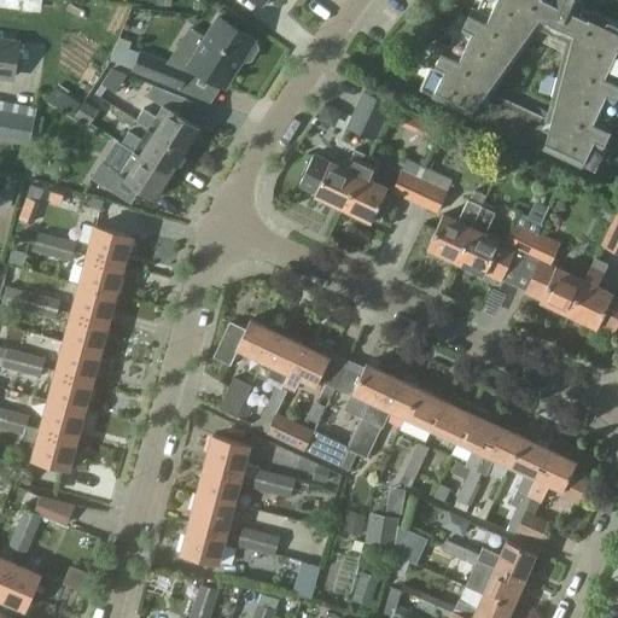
[(435,65),(430,64),(419,87),(470,110),(470,109),(476,111),(462,128),(462,129),(535,163),(536,162),(541,143),(546,145),(546,146),(595,169),(606,146),(602,144),(612,123),(608,121),(617,100),(614,98),(617,89),(617,23),(578,5),(581,0),(479,0),(476,9),(472,6),(462,27),(458,25),(448,46),(444,45),(435,65)]
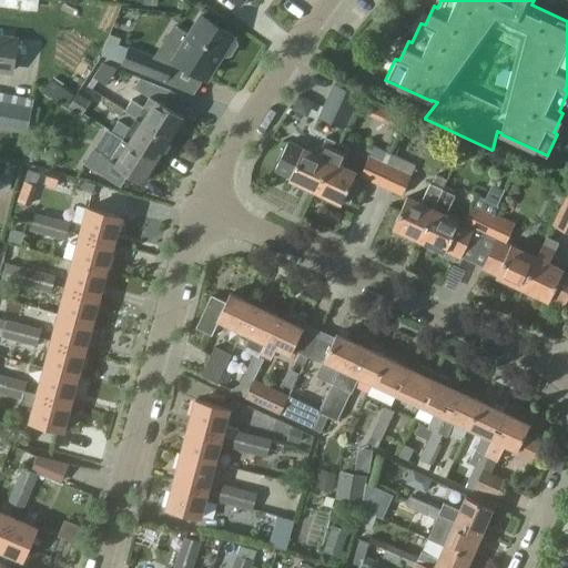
[(205,80),(222,54),(225,57),(231,56),(237,44),(236,39),(232,38),(233,36),(201,16),(173,59),(205,80)]
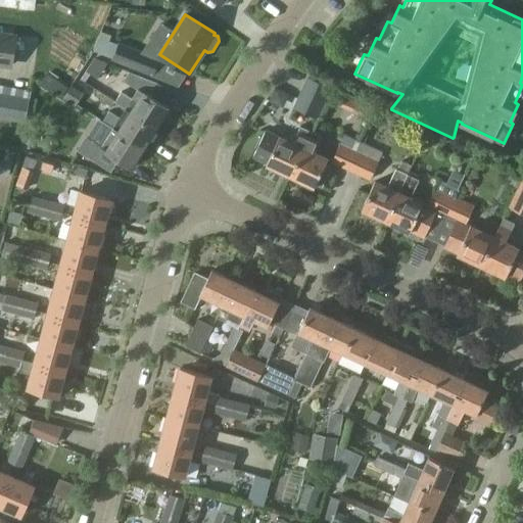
[(19,35),(0,31),(0,66),(13,68),(19,35)]
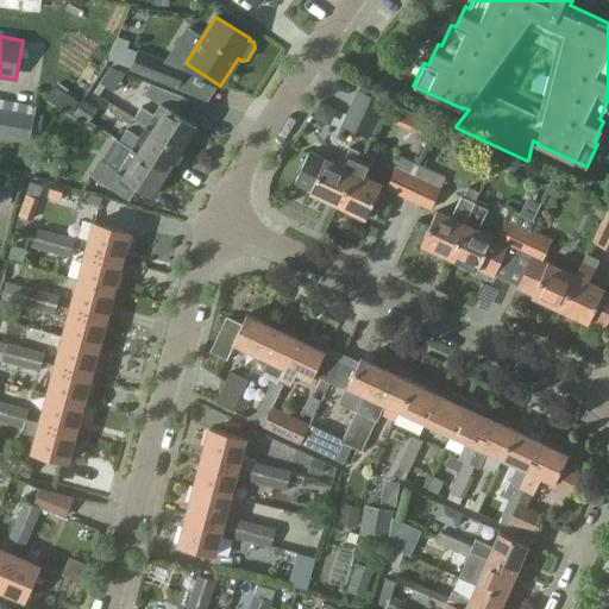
[(118,66),(123,49),(107,44),(102,60),(118,66)]
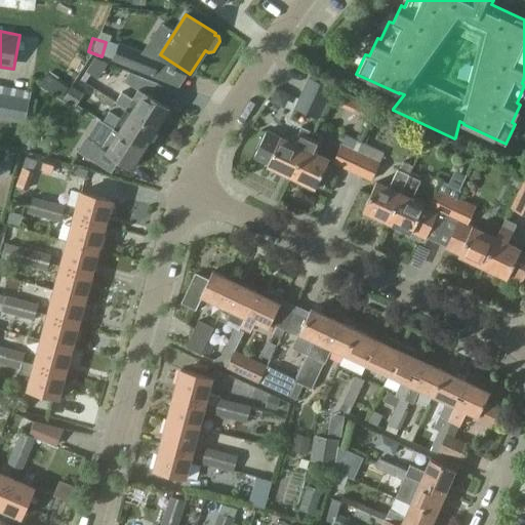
[(118,42),(112,61),(154,77),(161,58),(118,42)]
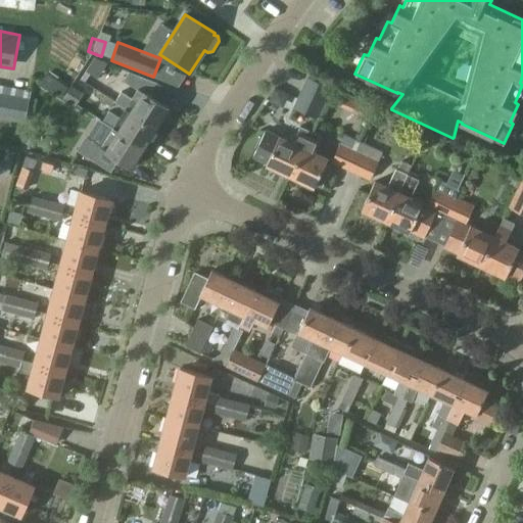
[(125,107),(155,128),(169,107),(152,97),(157,83),(129,72),(123,81),(136,89),(131,97),(122,91),(114,101),(125,107)]
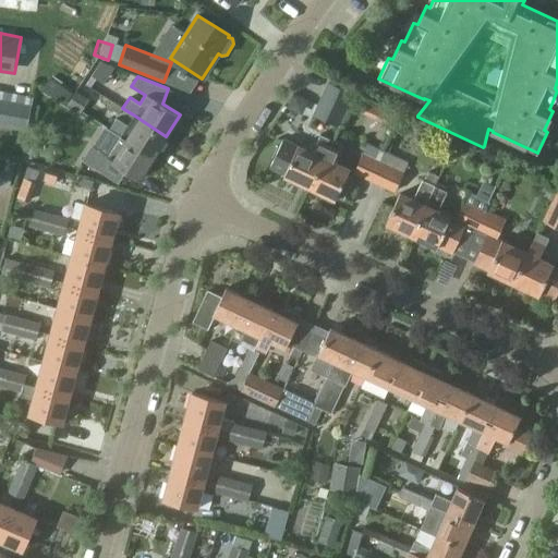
[(57,102),(63,94),(44,80),(37,88),(57,102)]
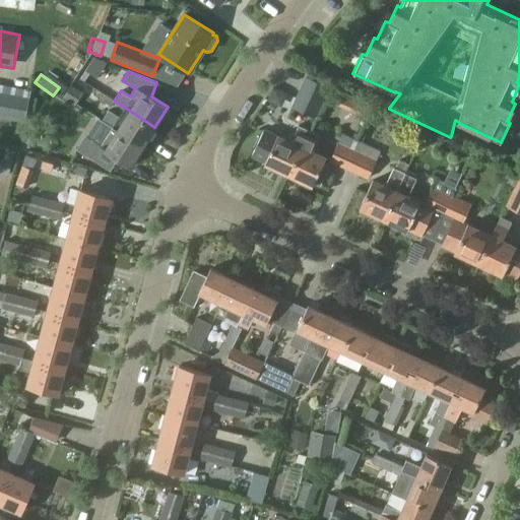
[(326,85),(304,76),(291,106),(314,116),(326,85)]
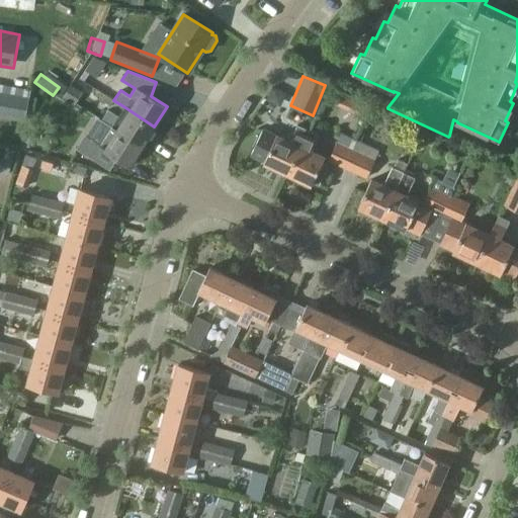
[(74,104),(81,92),(69,85),(62,96),(74,104)]
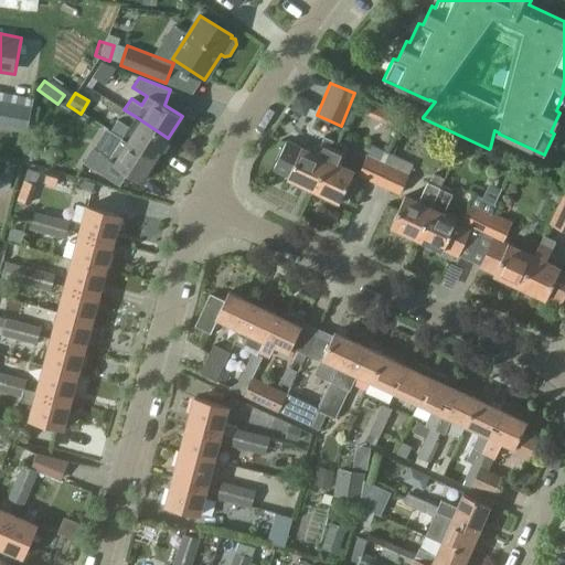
[(360,112),(401,131),(409,114),(368,94),(360,112)]
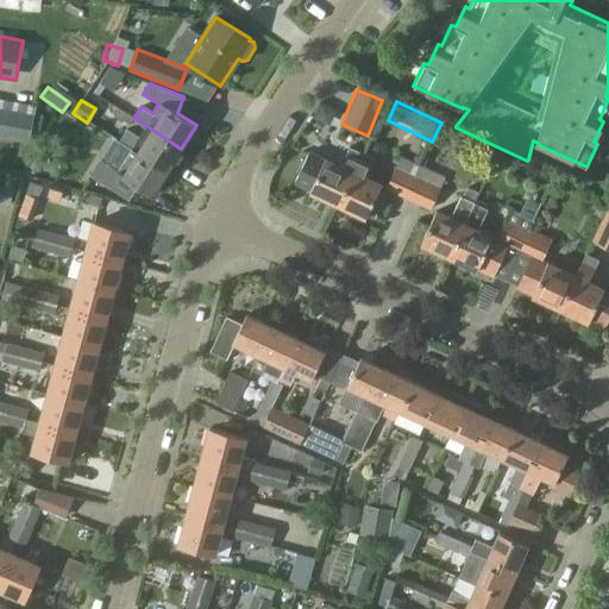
[(0,110),(0,138),(27,144),(32,117),(0,110)]
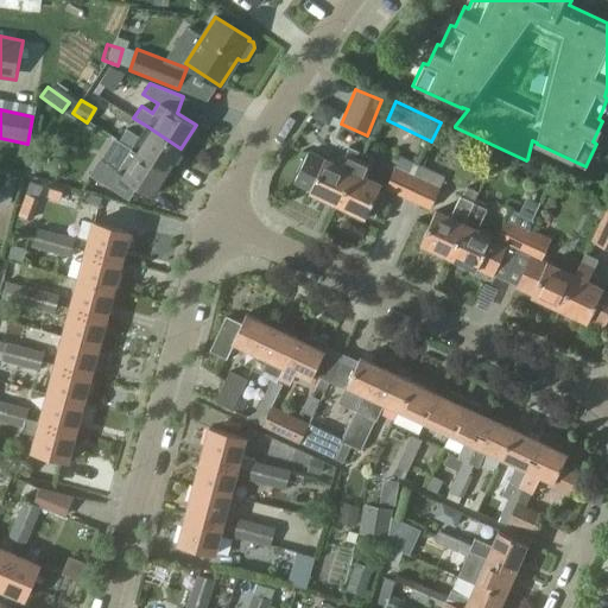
[(166,172),(181,149),(145,125),(138,135),(126,128),(119,141),(131,149),(130,150),(166,172)]
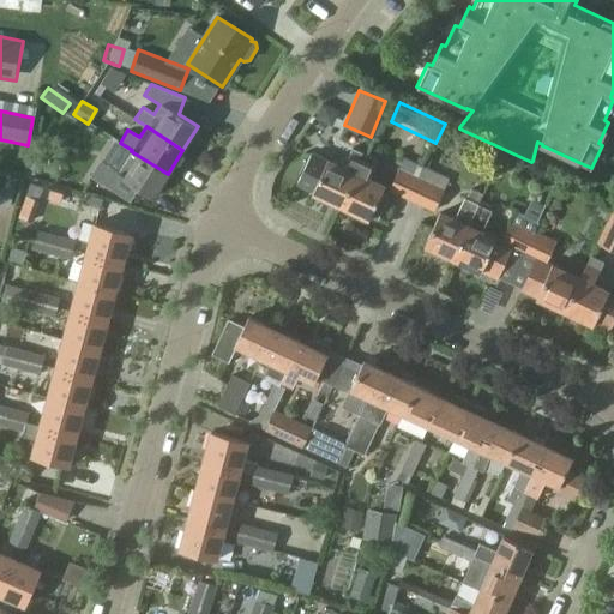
[(338,205),(362,152),(351,148),(343,167),(327,161),(327,160),(311,152),(296,184),(313,192),(312,193),(338,205)]
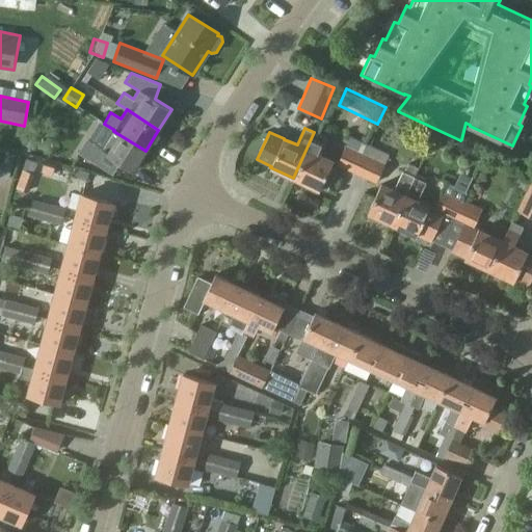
[(133,170),(145,151),(113,131),(103,149),(88,139),(81,152),(109,169),(115,159),(133,170)]
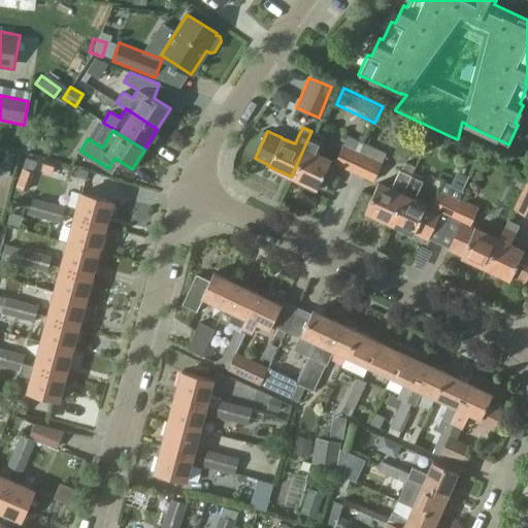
[(311,131),(291,176),(317,189),(318,186),(325,189),(333,170),(327,167),(330,160),(317,154),(325,137),(311,131)]
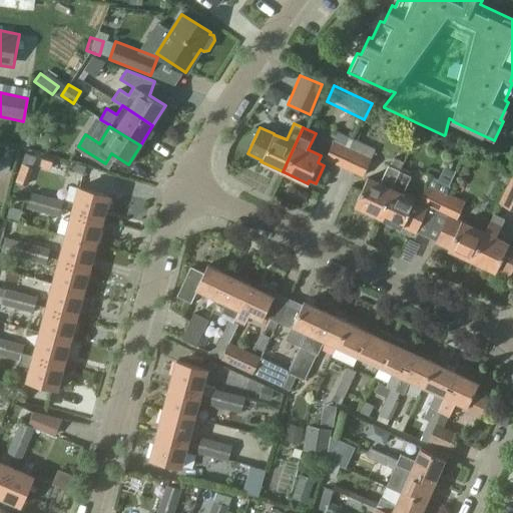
[(343,167),(356,140),(338,131),(324,159),(343,167)]
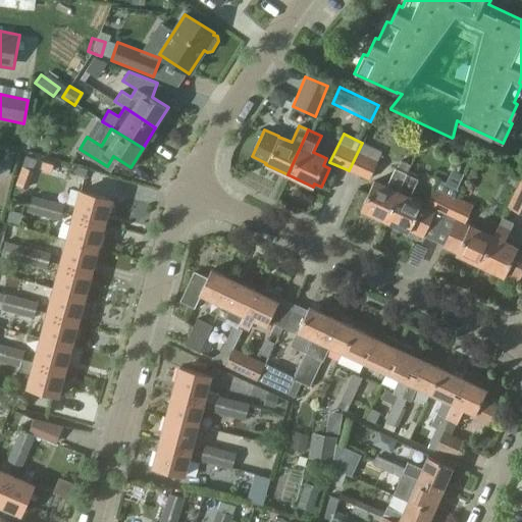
[(362,143),(349,170),(368,179),(381,152),(362,143)]
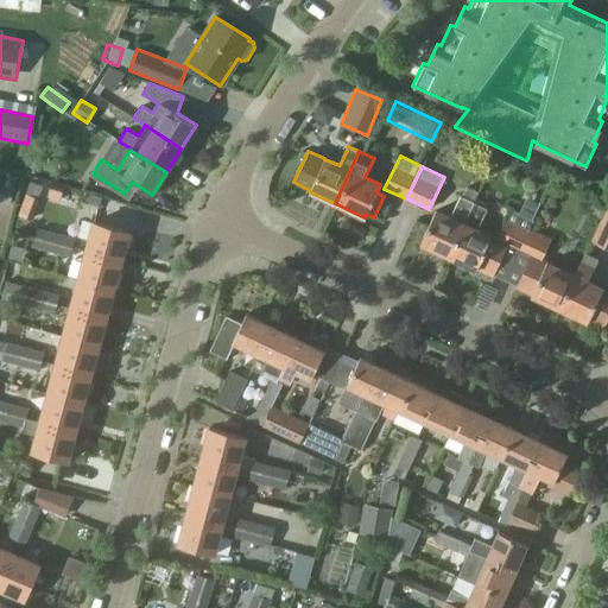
[(31,182),(19,215),(31,219),(33,213),(38,214),(39,209),(35,207),(43,187),(31,182)]
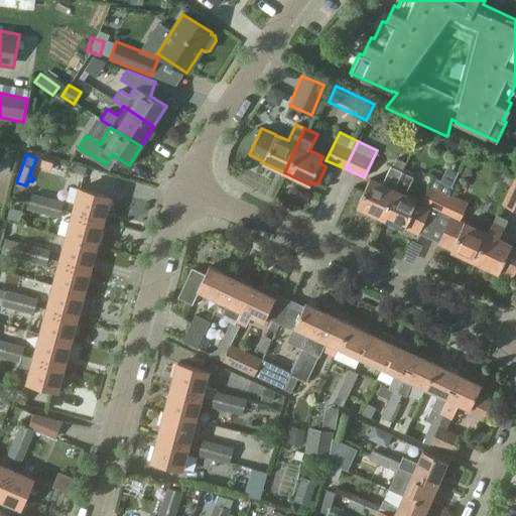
[(50,170),(53,159),(43,156),(40,167),(50,170)]
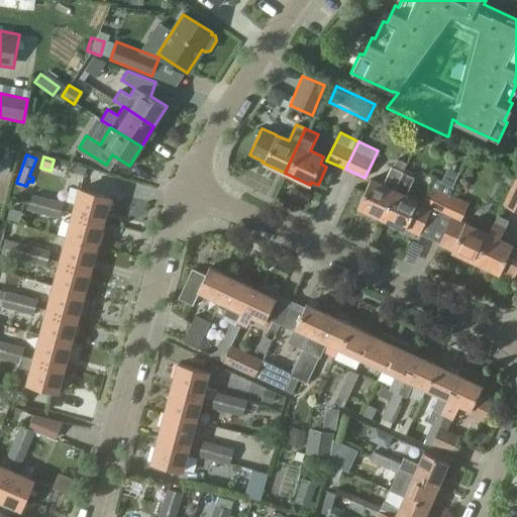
[(380,217),(401,171),(391,166),(382,185),(370,179),(357,207),(380,217)]
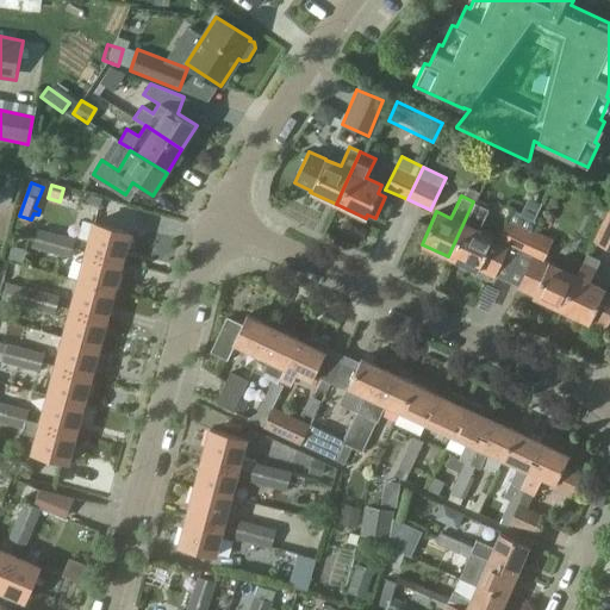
[(531,228),(533,229),(536,222),(512,210),(497,240),(493,237),(492,237),(478,231),(489,209),(473,201),(448,256),(477,271),(478,268),(495,275),(508,247),(520,253),(531,228)]
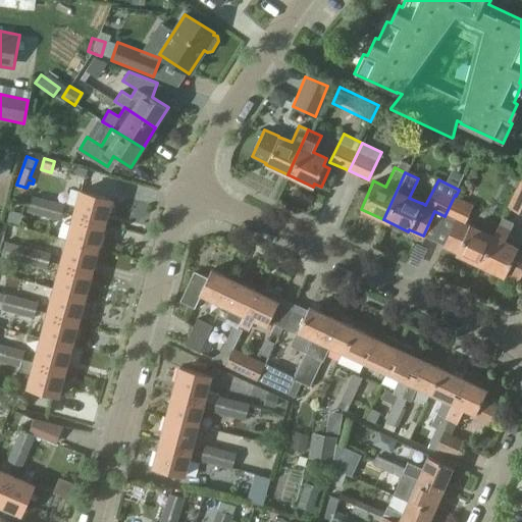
[(521,180),(518,189),(509,207),(521,213),(521,180)]
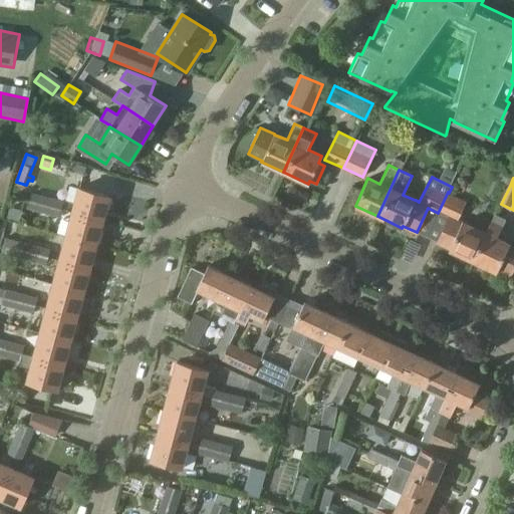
[(72,212),(102,220),(108,196),(78,188),(72,212)]
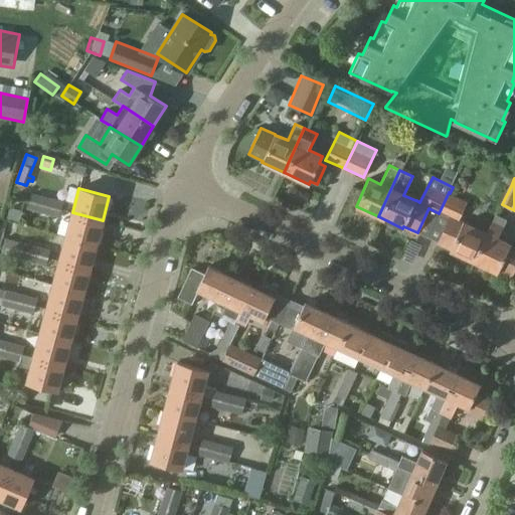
[(43,213),(47,197),(32,192),(27,209),(43,213)]
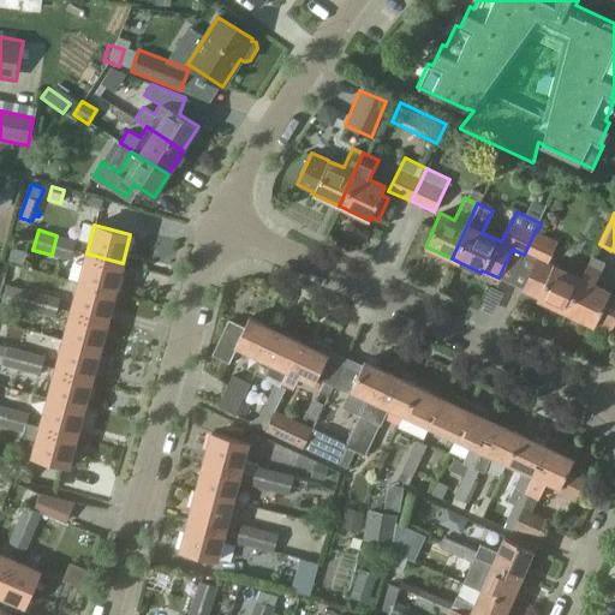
[(557,240),(537,231),(536,230),(524,255),(536,260),(521,288),(538,297),(537,298),(565,311),(580,279),(553,266),(553,264),(548,262),(557,240)]
